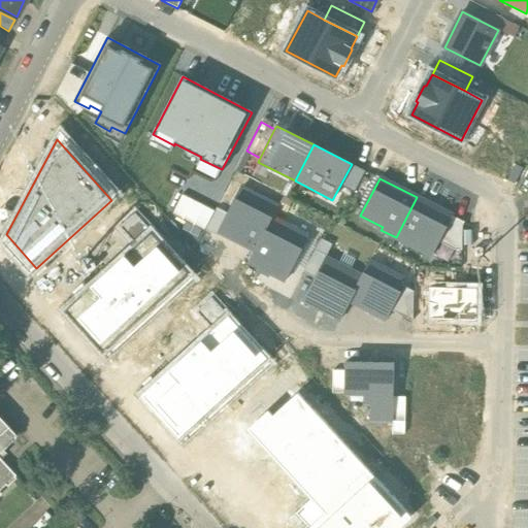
[(277,207),(241,188),(219,232),(255,251),(272,218),(277,207)]
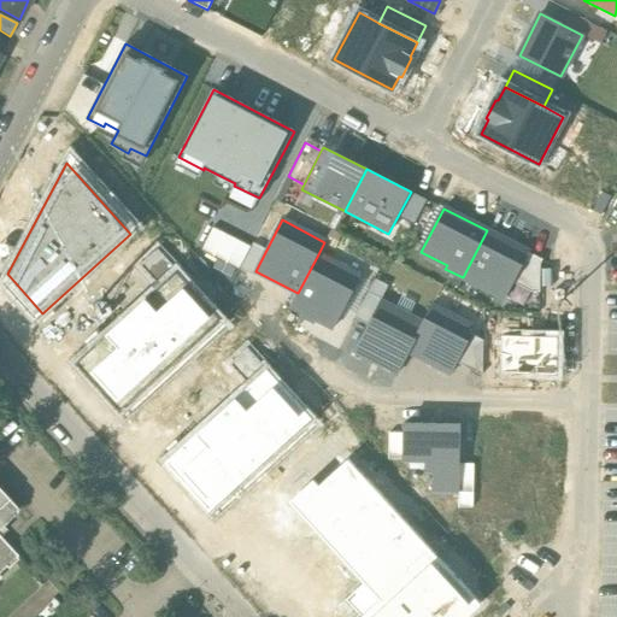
[(251,247),(212,227),(200,251),(239,270),(251,247)]
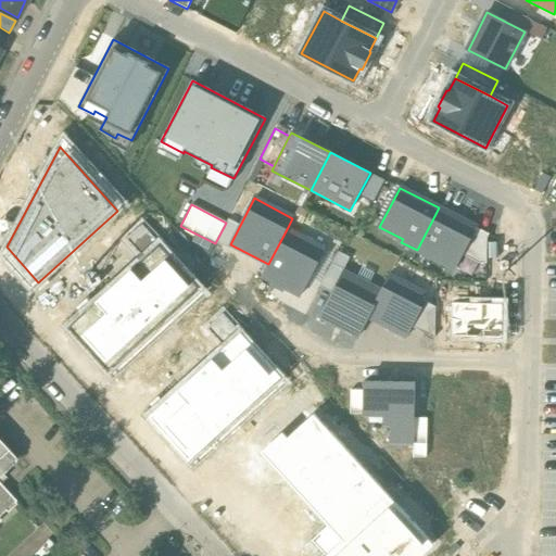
[(477,227),(439,207),(417,250),(454,269),(463,254),(477,227)]
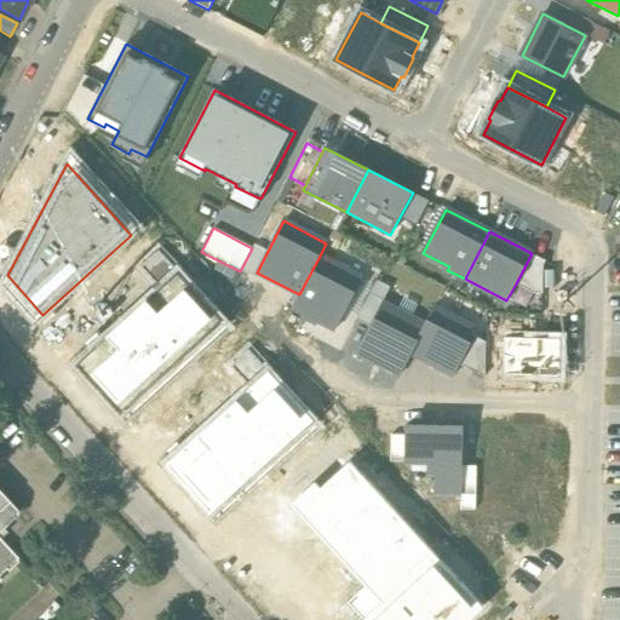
[(75,365),(121,414),(223,321),(159,251),(139,267),(160,288),(75,365)]
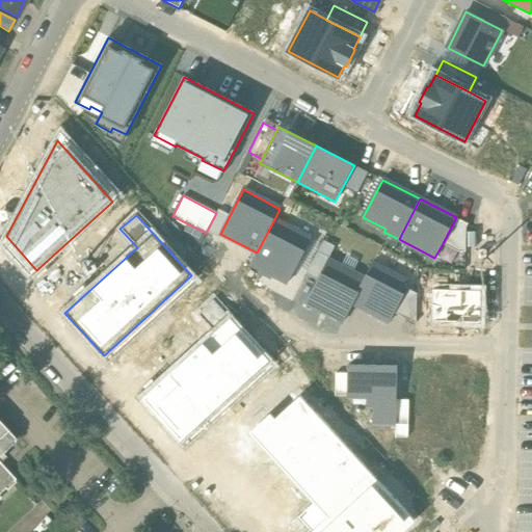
[(468,224),(456,217),(443,243),(457,253),(466,253),(466,228),(468,224)]
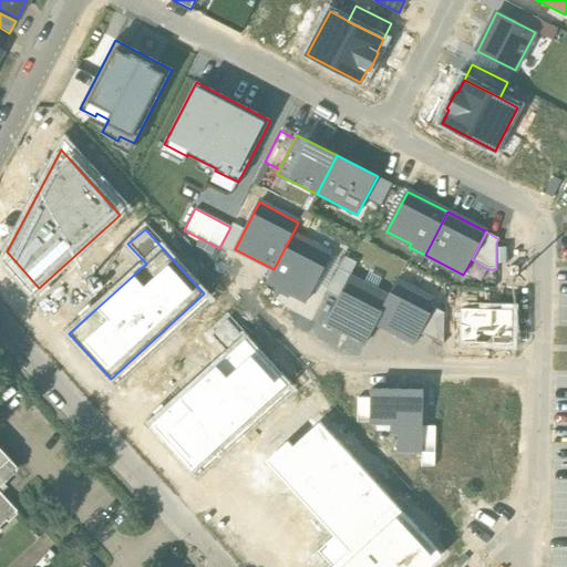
[(331,255),(292,234),(274,269),(267,281),(278,287),(277,289),(290,296),(291,294),(307,302),(331,255)]
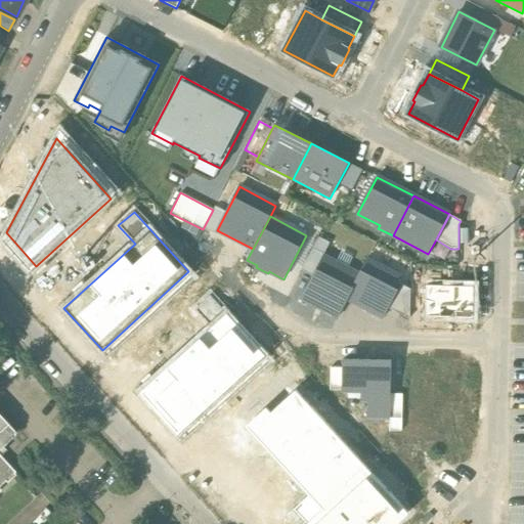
[(347,299),(359,275),(323,256),(301,298),(338,316),(347,299)]
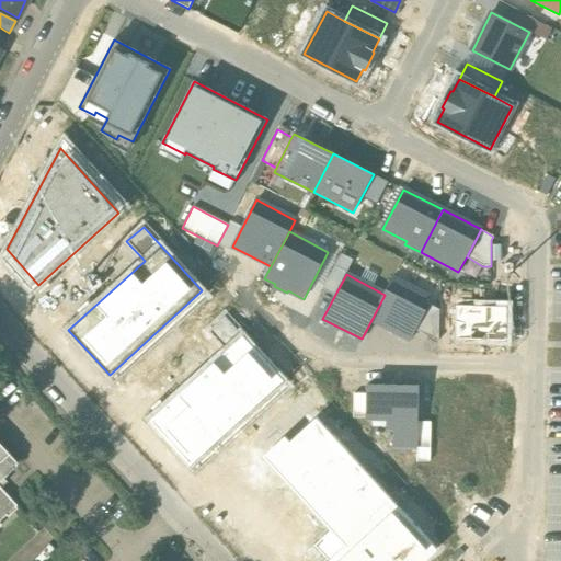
[(385,295),(371,320),(410,341),(415,330),(425,311),(422,309),(425,302),(428,296),(393,277),(385,295)]
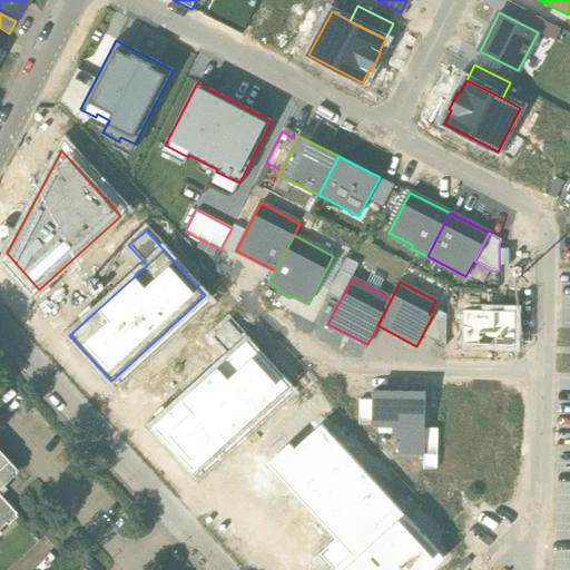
[(446,315),(432,307),(429,314),(432,316),(422,335),(443,346),(446,346),(446,315)]
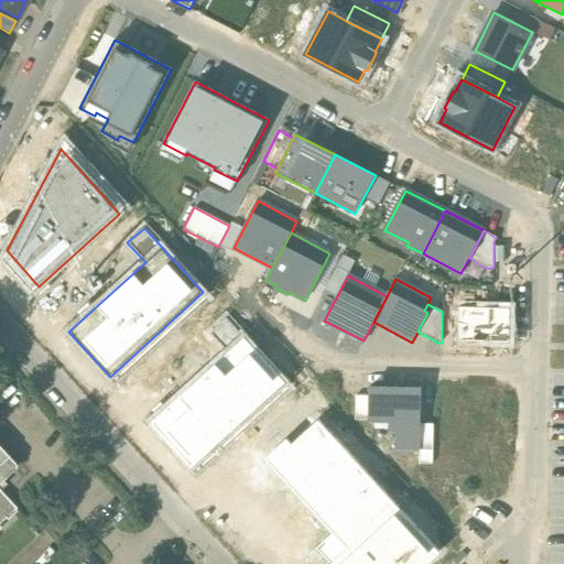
[(510,307),(457,306),(457,342),(510,343),(510,307)]
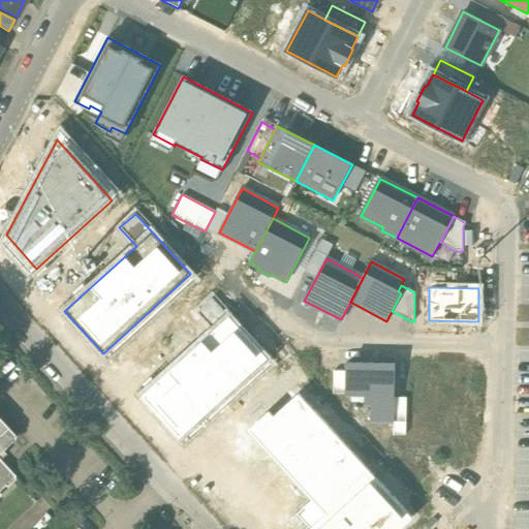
[(142,397),(180,439),(268,359),(212,299),(196,312),(213,332),(142,397)]
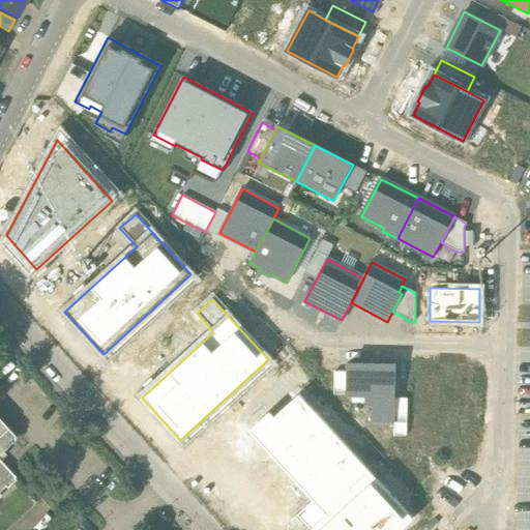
[(395,365),(347,364),(347,372),(346,395),(365,396),(364,406),(373,406),(372,422),(394,422),(394,399),(395,365)]
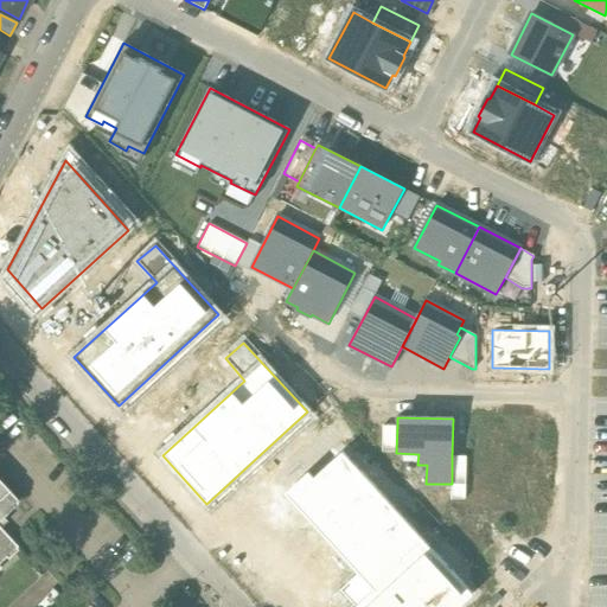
[(382,453),(396,453),(397,426),(383,425),(382,453)]
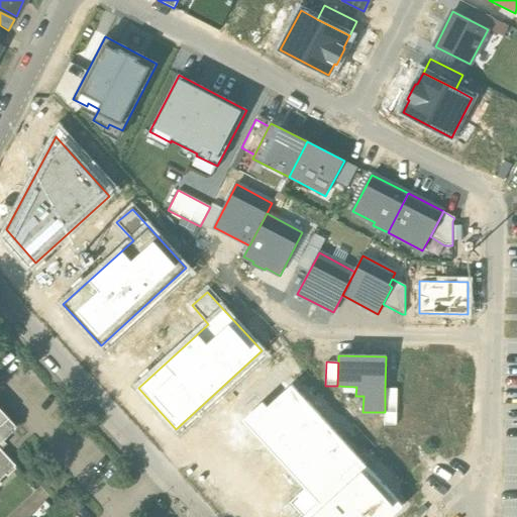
[(391,516),(403,507),(292,385),(268,407),(263,402),(242,421),(318,503),(303,516),(391,516)]
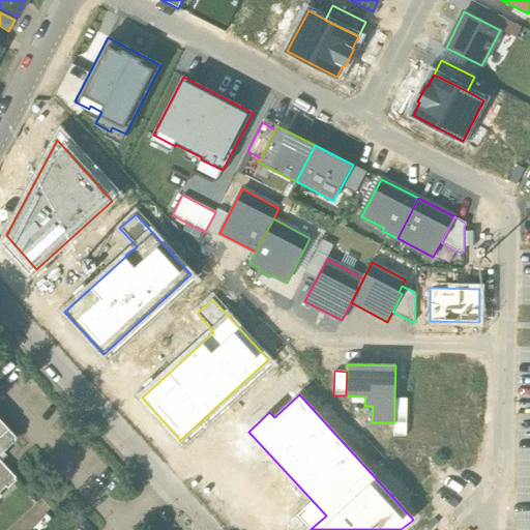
[(407,399),(394,399),(394,422),(393,435),(406,436),(407,399)]
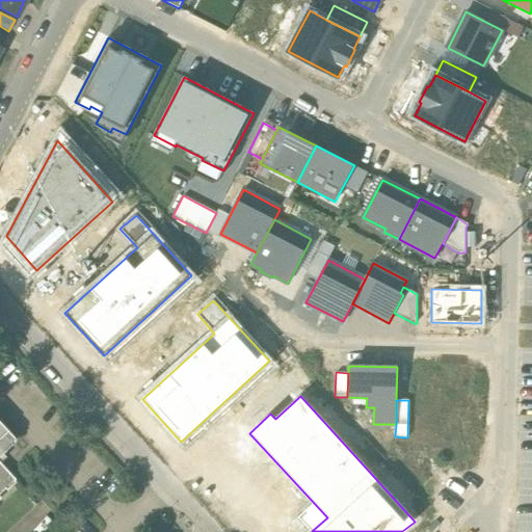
[(0,423),(0,491),(15,478),(0,462),(0,453),(14,442),(14,437),(0,423)]
